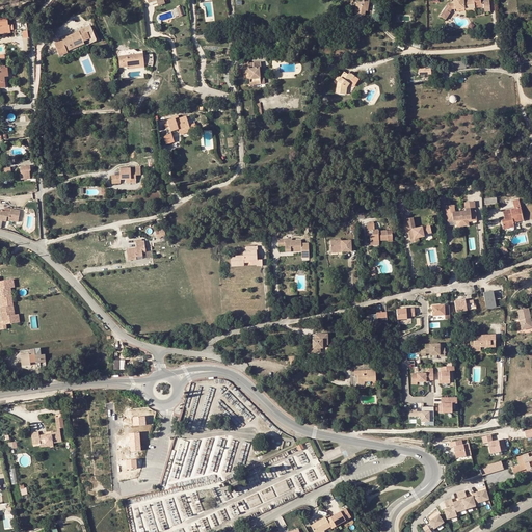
[(366,8),(368,8),(369,0),(360,0),(358,3),(356,3),(355,14),(365,15),(365,10),(366,8)]
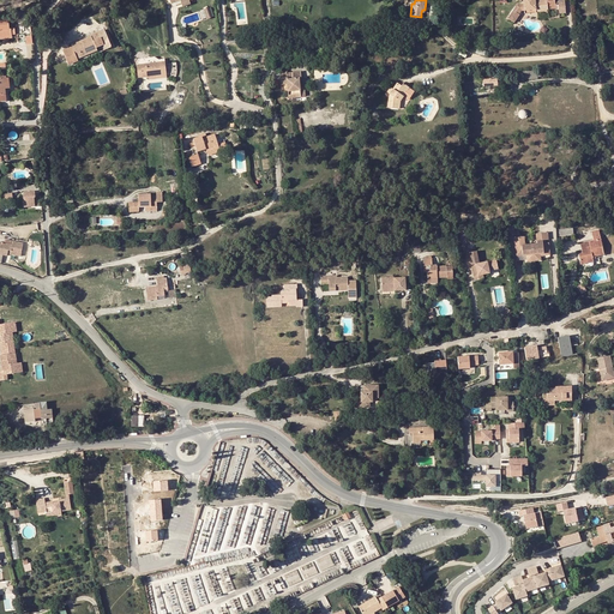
[(523,11),(527,11),(536,10),(536,12),(548,11),(548,8),(554,8),(554,1),(553,0),(545,0),(539,1),(539,0),(524,0),(525,4),(519,4),(510,18),(516,23),(522,14),(521,13),(523,11)]
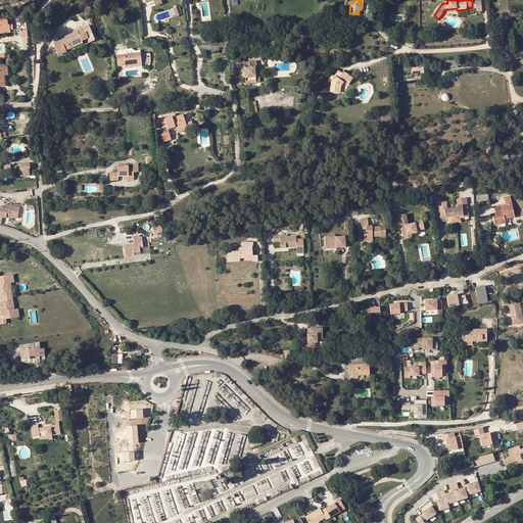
[(480,0),(472,1),(472,7),(475,7),(476,11),(481,10),(480,0)]
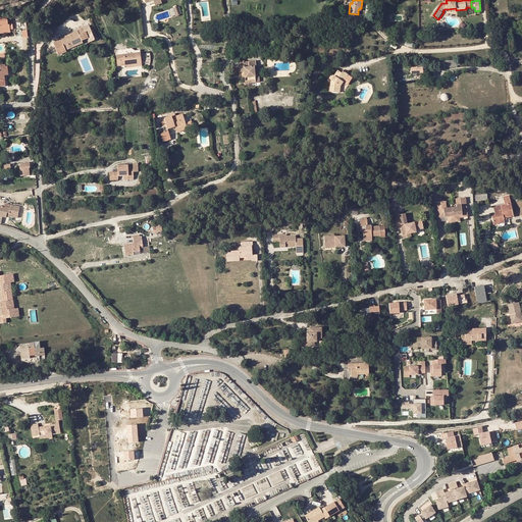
[(0,31),(8,30),(10,30),(10,27),(12,27),(12,23),(8,24),(7,18),(0,18),(0,31)]
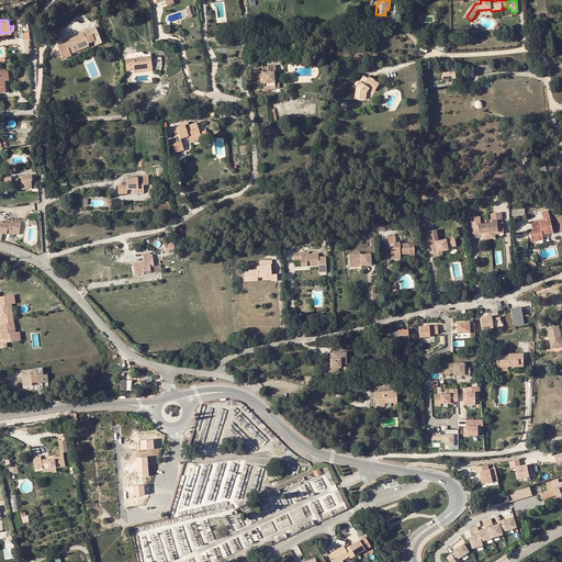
[(83,32),(83,33),(79,35),(80,37),(78,37),(77,36),(66,41),(66,42),(58,46),(64,59),(72,56),(71,54),(70,53),(89,45),(88,44),(94,41),(94,40),(100,37),(96,26),(83,32)]
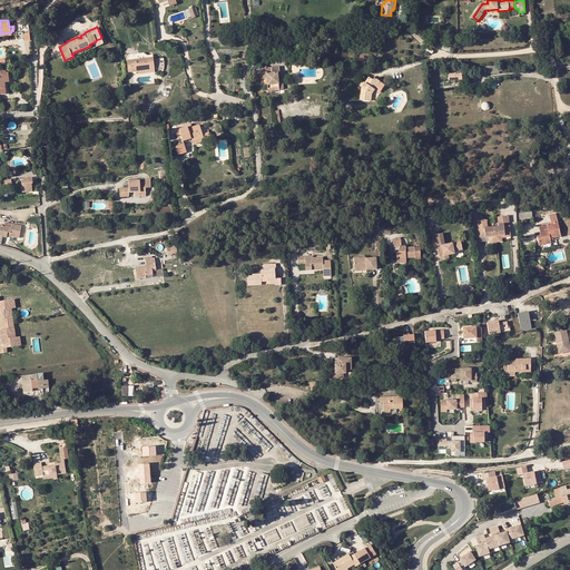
[(71,53),(72,55),(90,47),(90,46),(71,53)]
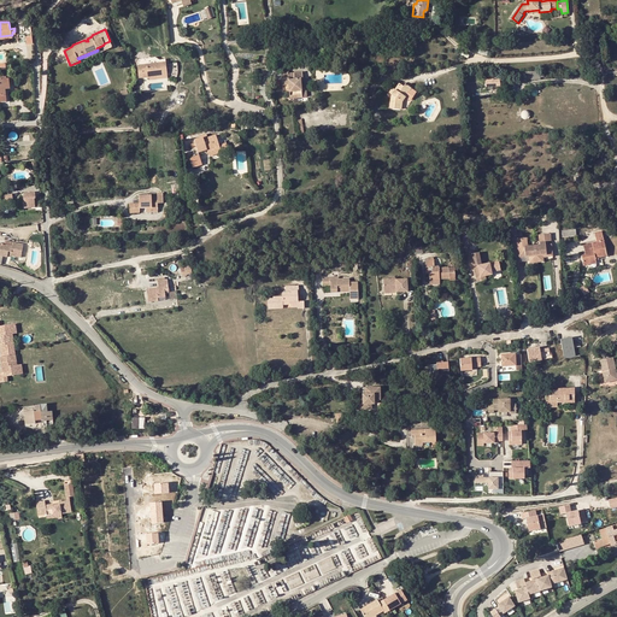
[(137,63),(137,65),(140,78),(148,77),(168,75),(166,62),(147,64),(146,58),(140,59),(137,63)]
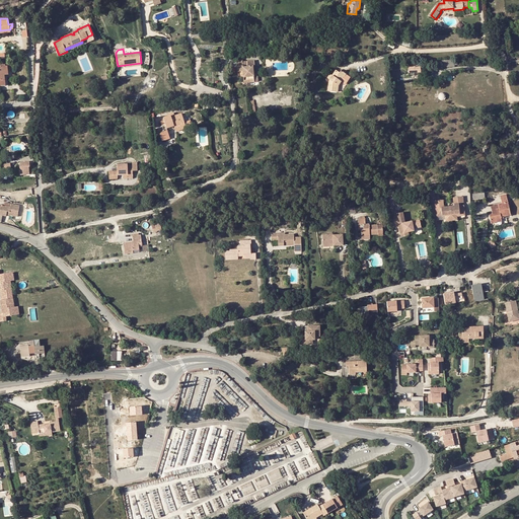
[(244,76),(245,83),(253,81),(251,71),(253,71),(252,66),(254,66),(253,61),(242,62),(242,61),(237,61),(238,75),(242,75),(242,76),(244,76)]
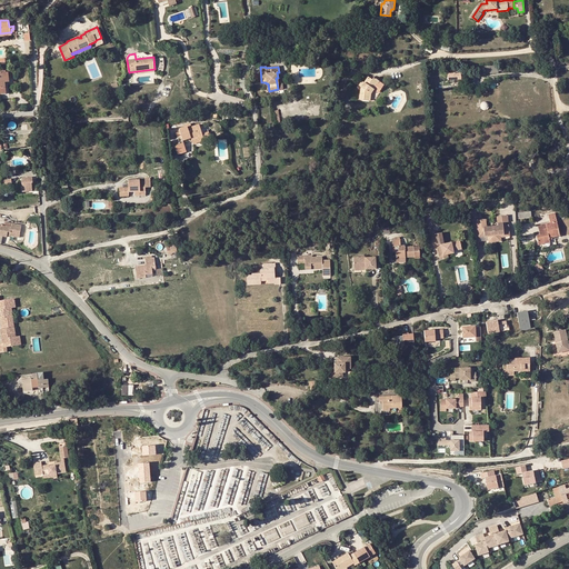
[(359,99),(370,101),(371,93),(369,92),(372,88),(373,89),(379,81),(373,77),(372,80),(368,77),(363,82),(361,81),(359,86),(361,87),(359,99)]
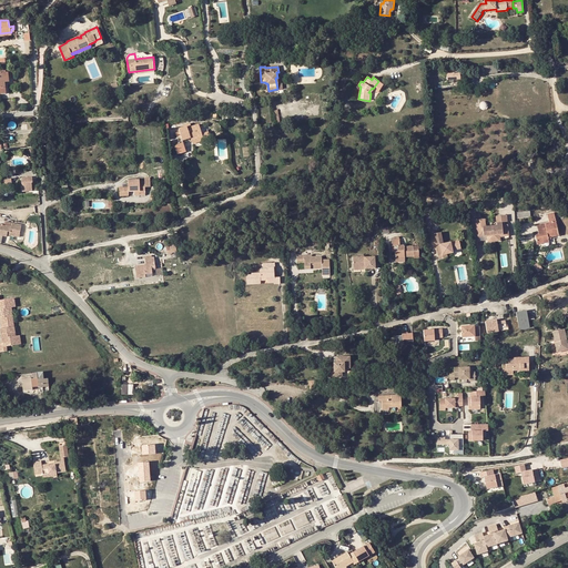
[(379,84),(381,82),(378,81),(373,89),(378,92),(382,87),(379,84)]
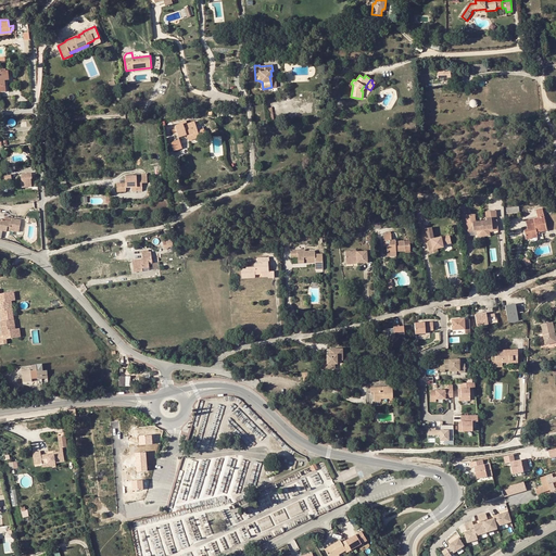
[(188,138),(199,135),(198,131),(194,122),(187,124),(184,125),(182,124),(180,125),(175,126),(176,128),(172,129),(174,135),(173,135),(174,140),(176,140),(176,141),(172,142),(174,150),(182,148),(178,137),(187,135),(188,138)]
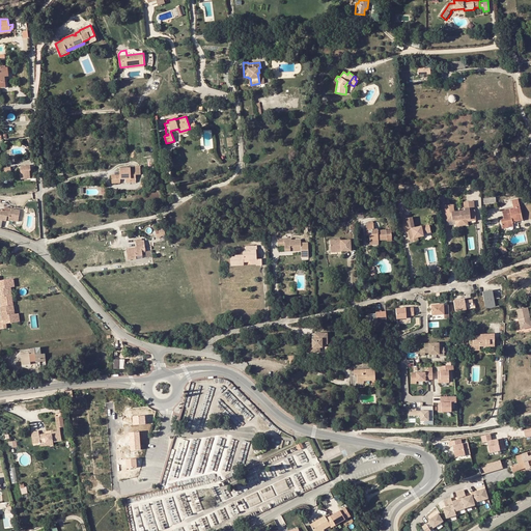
[(20,167),(21,179),(30,178),(29,170),(30,170),(30,166),(20,167)]
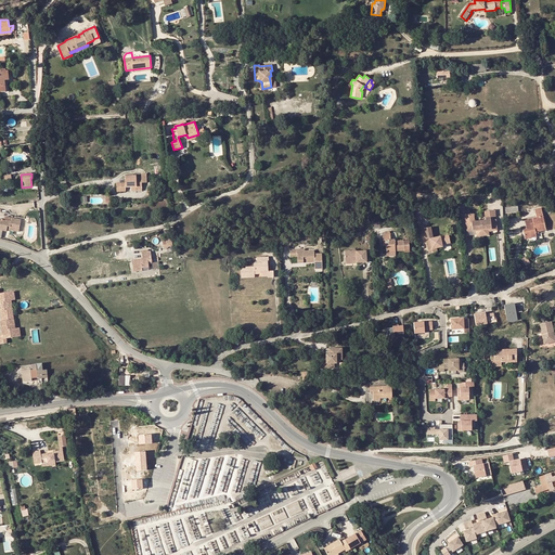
[(12,180),(11,175),(4,176),(4,180),(2,181),(2,185),(10,184),(9,180),(12,180)]
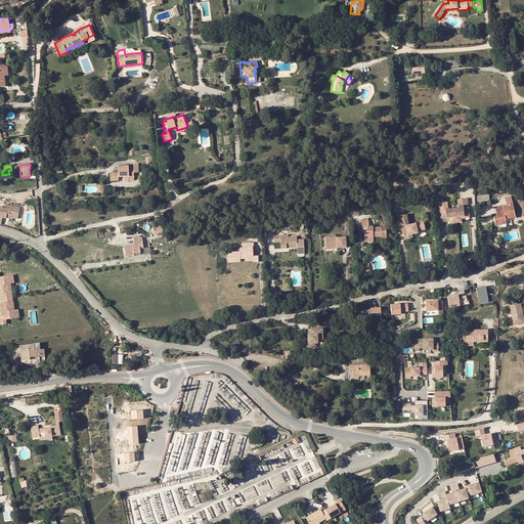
[(111,173),(111,181),(119,180),(119,177),(128,176),(129,178),(134,178),(134,172),(134,167),(129,168),(129,166),(118,166),(119,173),(111,173)]
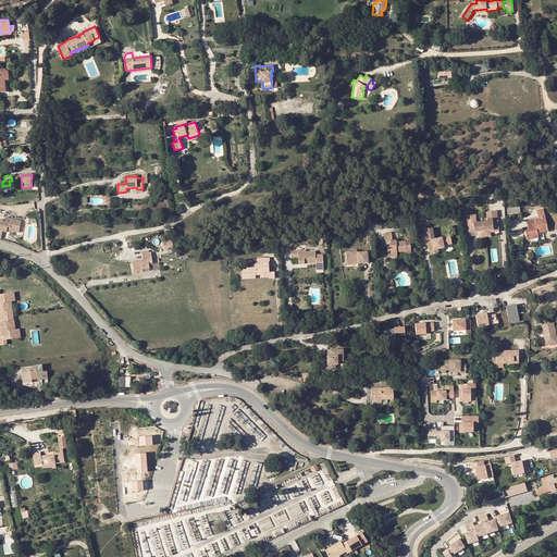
[(533,238),(533,236),(537,235),(537,233),(547,231),(543,209),(536,211),(539,218),(527,221),(528,227),(532,226),(533,230),(529,230),(525,231),(527,239),(533,238)]
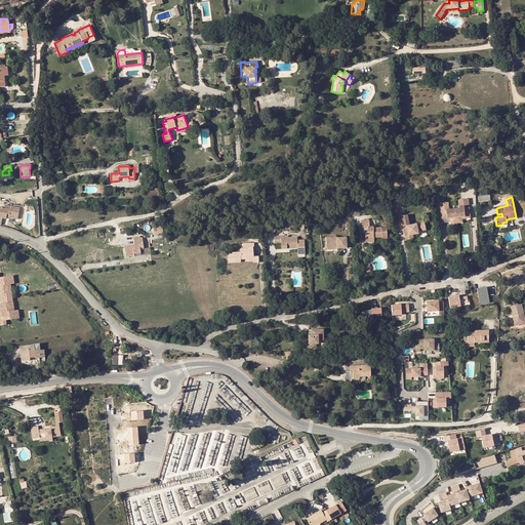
[(450,219),(451,219),(456,218),(461,218),(461,217),(461,215),(470,215),(469,207),(467,207),(463,207),(463,205),(467,205),(469,204),(469,198),(459,199),(460,208),(455,208),(449,209),(449,201),(440,201),(441,209),(442,217),(450,216),(450,219)]
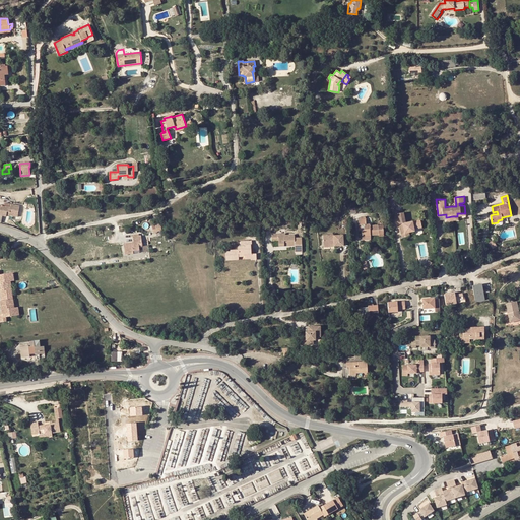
[(6,215),(9,215),(17,217),(19,206),(11,204),(10,207),(5,206),(0,204),(0,214),(3,216),(6,216),(6,215)]
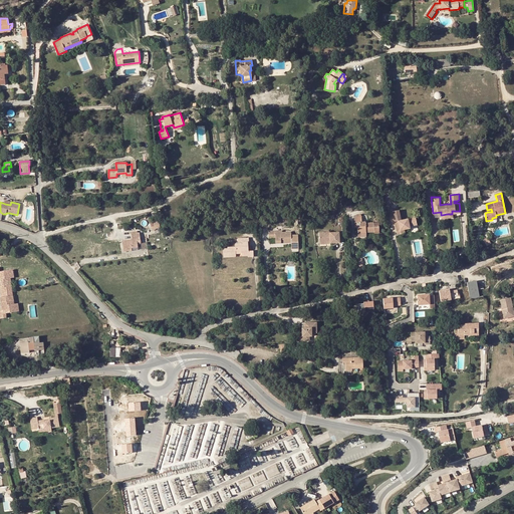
[(393,212),(398,235),(405,233),(405,230),(410,228),(409,227),(417,225),(416,218),(400,221),(399,211),(393,212)]
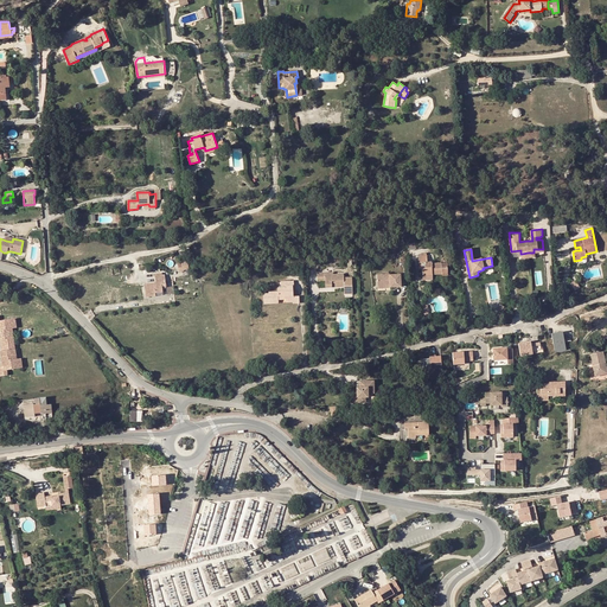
[(422,268),(422,269),(423,278),(433,276),(433,275),(433,273),(435,273),(435,275),(442,274),(441,263),(432,263),(432,262),(428,262),(427,261),(427,255),(419,256),(419,263),(425,263),(426,268),(422,268)]
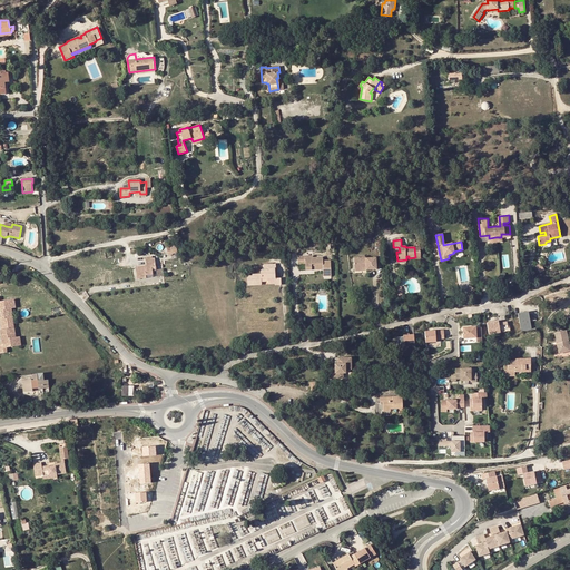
[(313,257),(305,258),(305,256),(298,257),(298,264),(305,264),(306,269),(324,269),(324,277),(332,276),(331,261),(323,262),(323,257),(313,257)]
